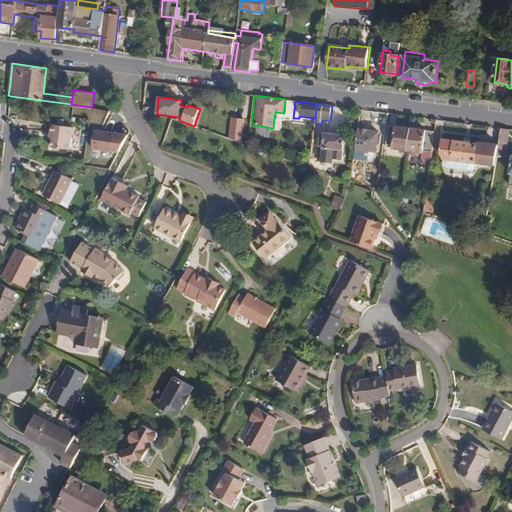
[(243,144),(245,120),(232,119),(230,139),(243,144)]
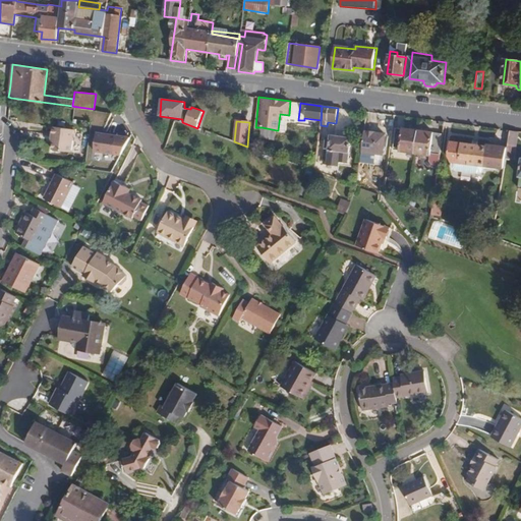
[(72,154),(76,130),(53,127),(50,142),(53,142),(52,151),(72,154)]
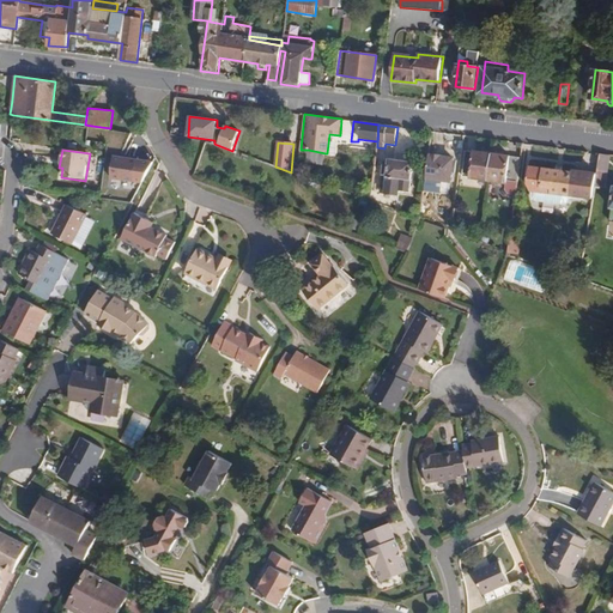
[(326,153),(308,150),(307,162),(325,164),(326,153)]
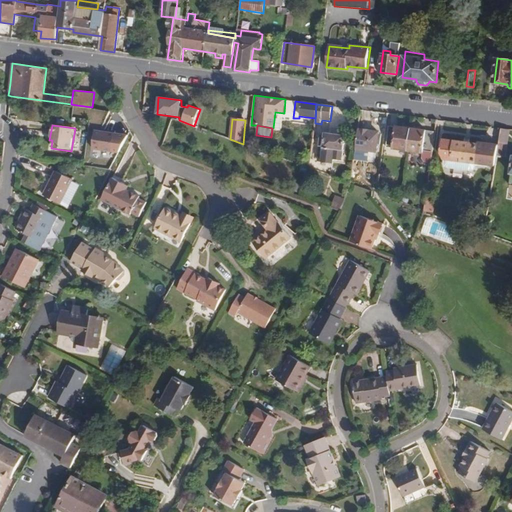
[(432,151),(435,131),(389,125),(387,143),(394,144),(393,148),(424,152),(424,151),(425,151),(432,151)]
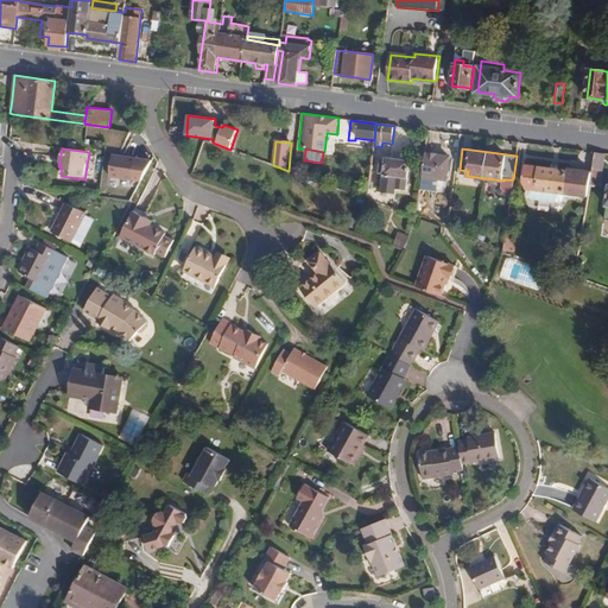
[(600,191),(606,153),(596,152),(593,170),(590,190),(600,191)]
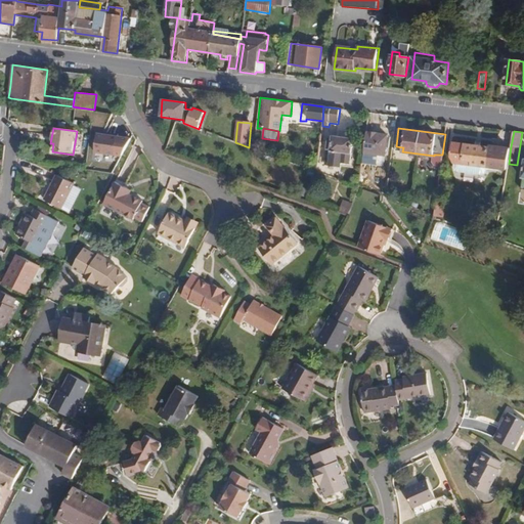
[(384,167),(387,134),(365,132),(362,165),(384,167)]
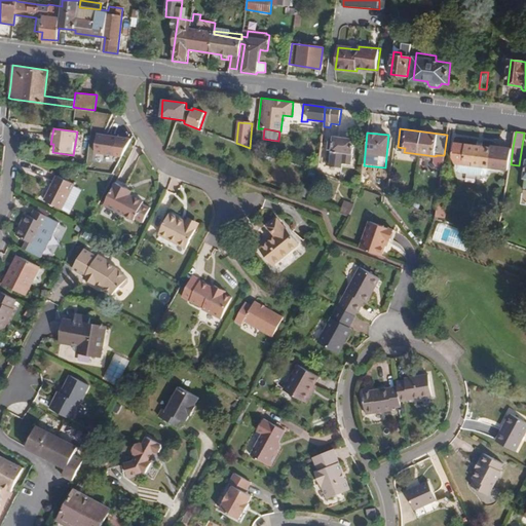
[(99,135),(97,153),(117,155),(119,137),(109,136),(99,135)]
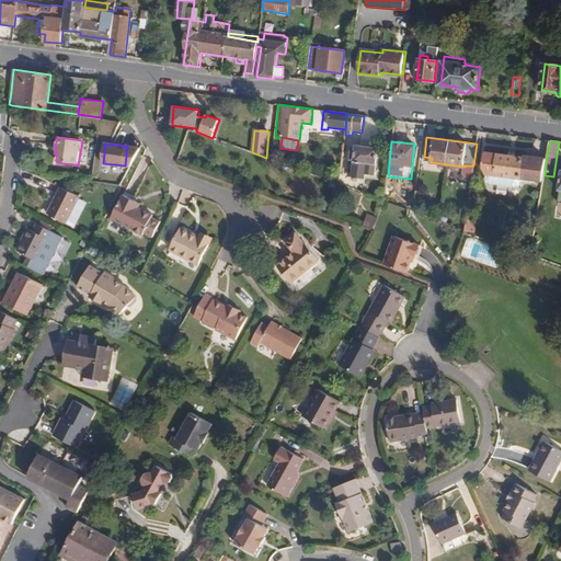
[(374,173),(377,148),(355,145),(354,147),(351,147),(346,174),(364,176),(364,172),(374,173)]
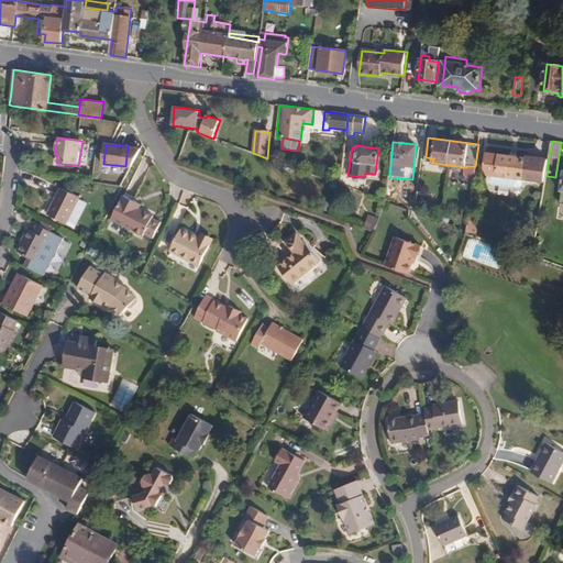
[(497,176),(497,178),(508,179),(508,178),(522,179),(545,183),(547,176),(549,157),(526,154),(526,158),(500,155),(500,156),(487,154),(486,167),(489,175),(497,176)]
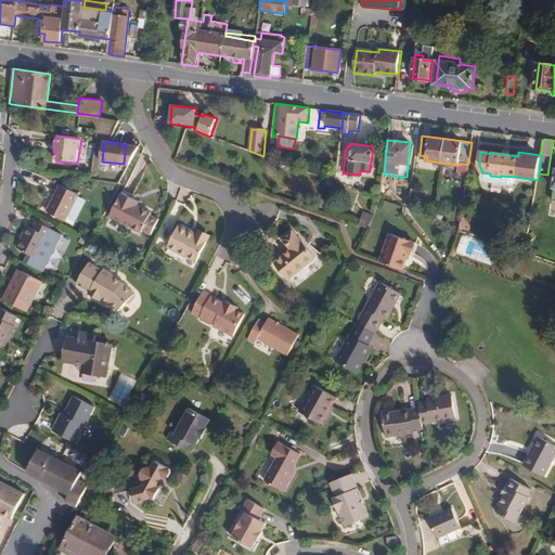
[(77,199),(79,194),(59,185),(44,213),(64,222),(74,205),(77,199)]
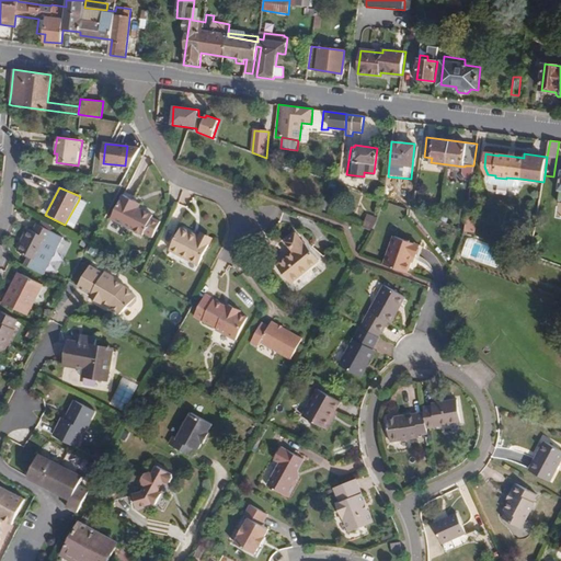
[(125,194),(112,217),(144,236),(145,232),(152,237),(161,221),(153,217),(155,215),(140,207),(141,204),(125,194)]
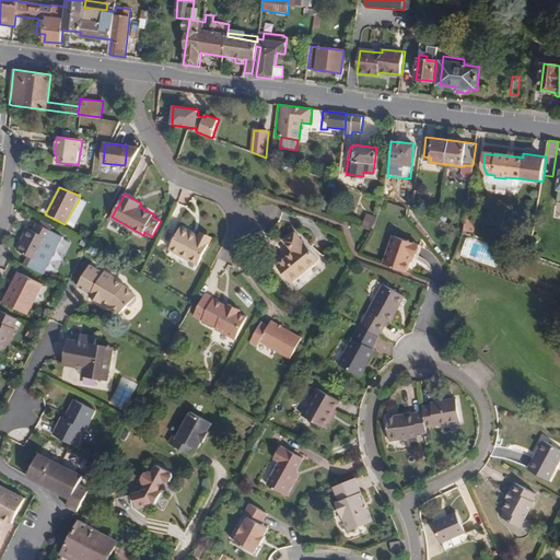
[(377,217),(366,213),(361,226),(372,230),(377,217)]
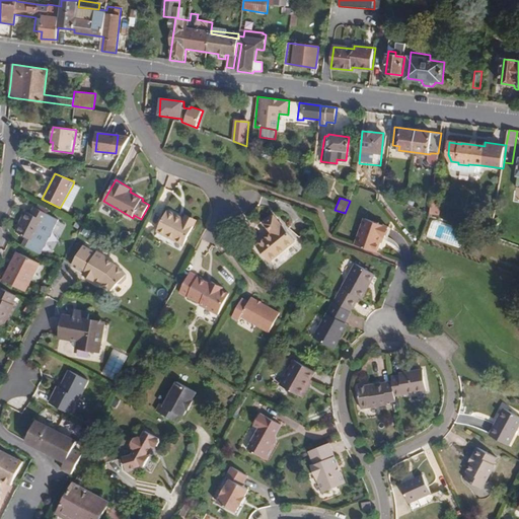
[(437,216),(439,203),(432,202),(431,213),(437,216)]
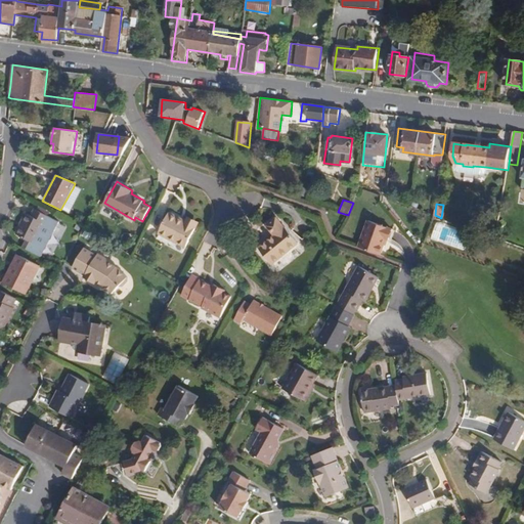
[(48,217),(49,214),(39,208),(37,211),(48,217)]
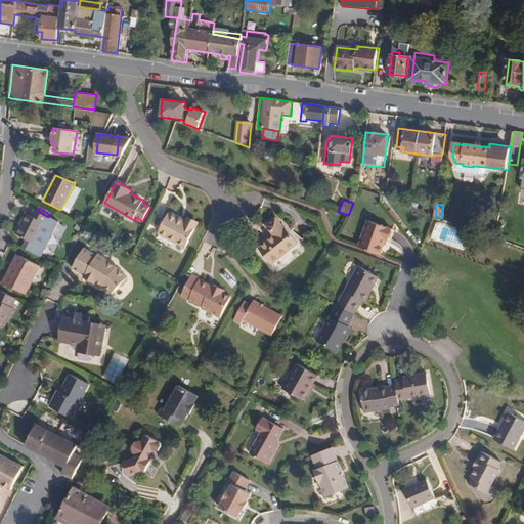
[(35,246),(49,218),(48,217),(37,211),(35,210),(32,218),(27,216),(15,236),(35,246)]
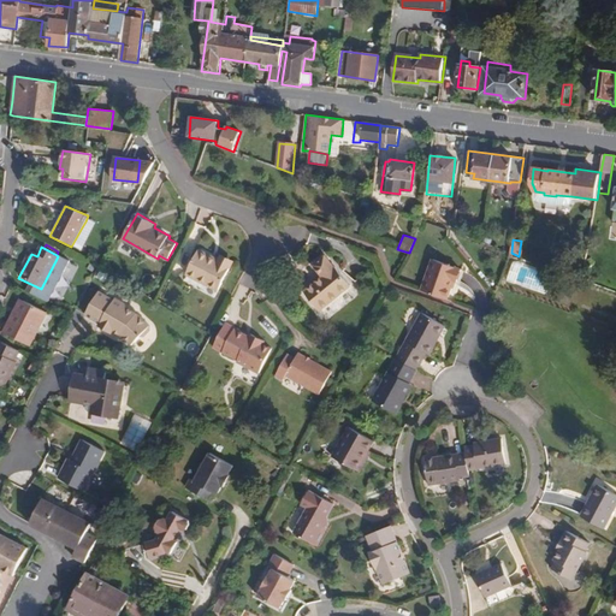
[(187,272),(217,289),(218,289),(227,272),(234,259),(221,252),(219,259),(200,248),(187,272)]
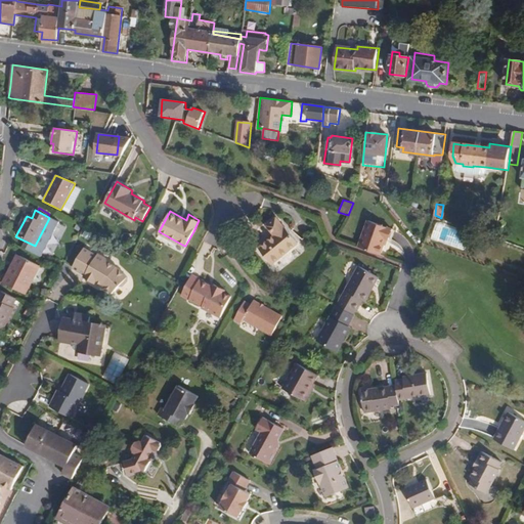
[(260,247),(273,263),(300,241),(287,224),(285,225),(277,216),(267,224),(275,234),(260,247)]
